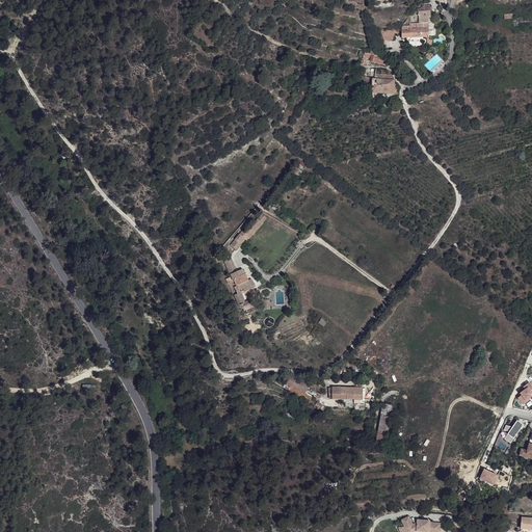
[(430,19),(431,18),(431,6),(425,6),(419,9),(420,17),(429,17),(430,19)]
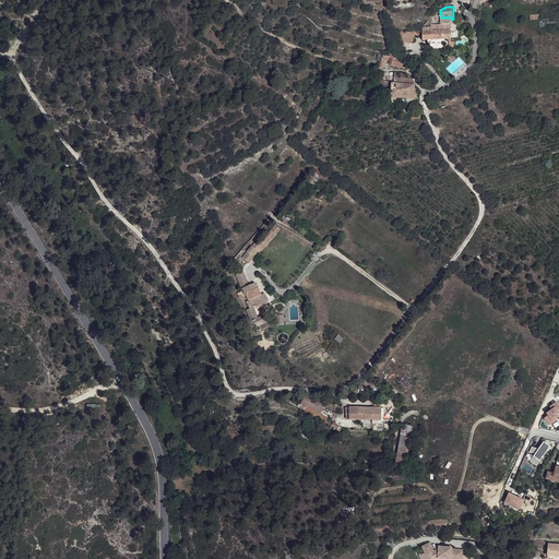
[(558,16),(540,20),(542,27),(558,24),(558,16)]
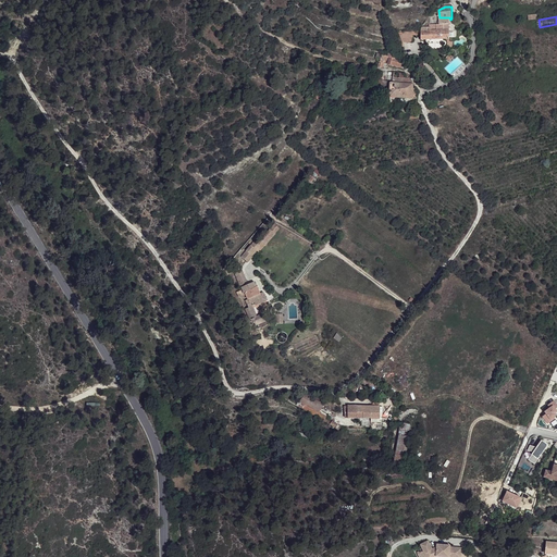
[(443,39),(443,29),(432,31),(421,32),(422,39),(426,39),(443,39)]
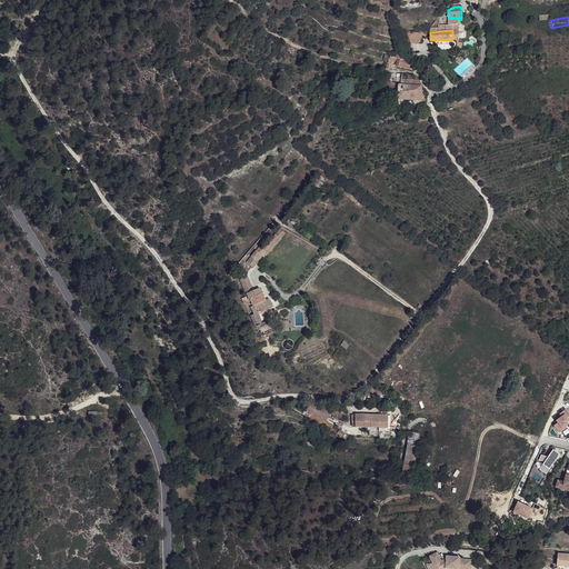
[(423,42),(422,31),(408,32),(412,42),(423,42)]
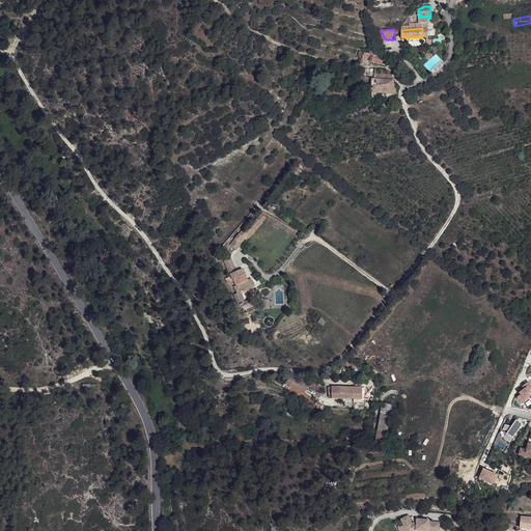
[(385,44),(388,54),(394,53),(391,43),(385,44)]
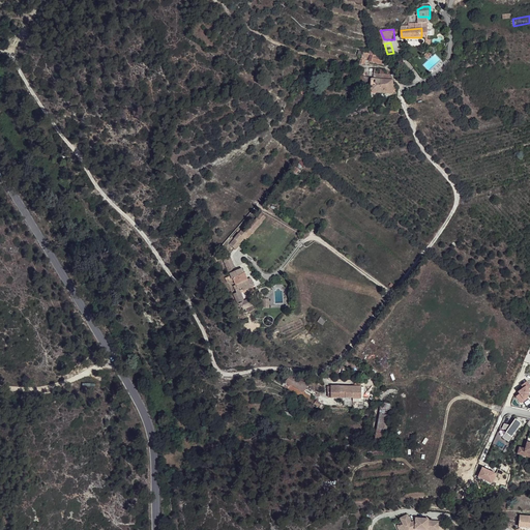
[(372,54),(370,54),(364,51),(363,52),(362,56),(360,63),(364,64),(365,59),(366,57),(371,58),(372,54)]
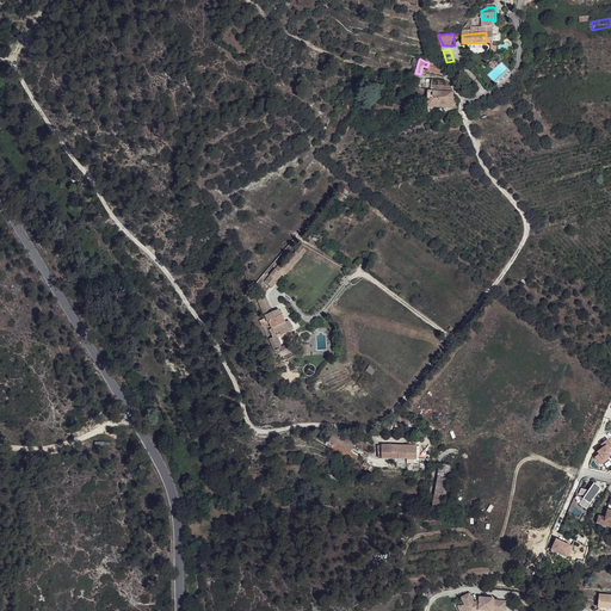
[(443,66),(434,63),(432,72),(440,74),(443,66)]
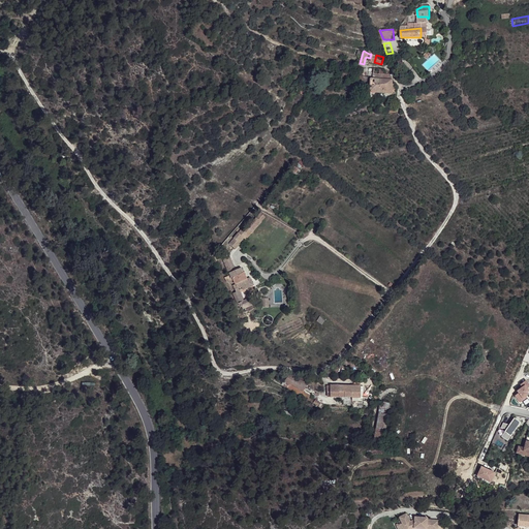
[(435,72),(441,66),(443,62),(442,61),(430,71),(432,73),(435,72)]
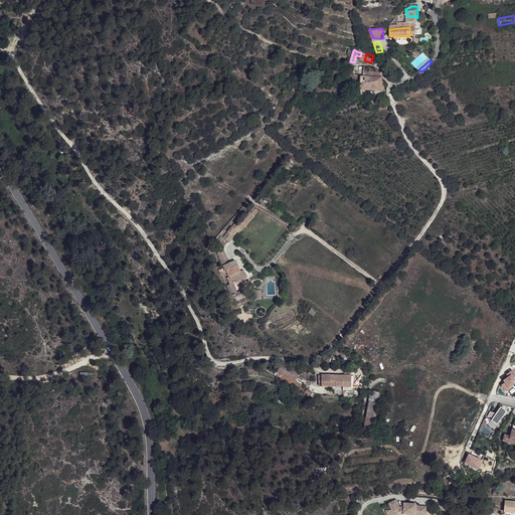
[(362,80),(362,76),(348,72),(346,76),(362,80)]
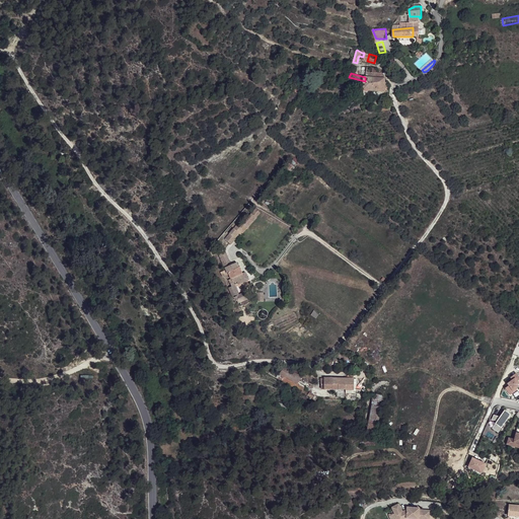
[(364,90),(385,91),(385,82),(385,78),(382,78),(366,77),(365,77),(365,81),(364,90)]
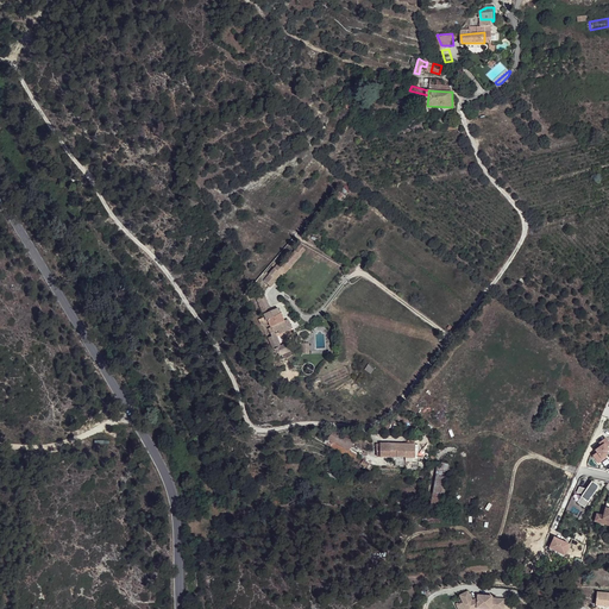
[(280,264),(276,268),(283,274),(282,274),(284,276),(293,267),(302,256),(302,255),(307,250),(301,245),(283,267),(280,264)]
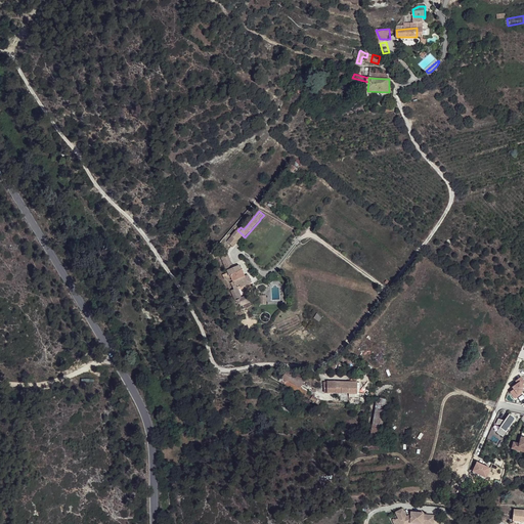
[(237,230),(232,235),(238,241),(243,235),(244,235),(237,230)]
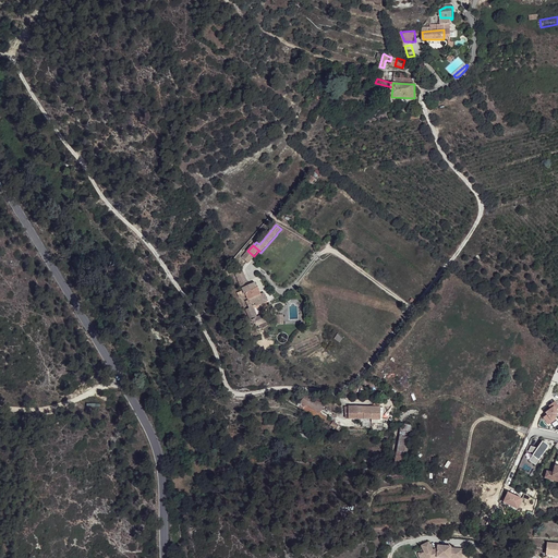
[(247,251),(243,257),(250,263),(255,257),(254,256),(247,251)]
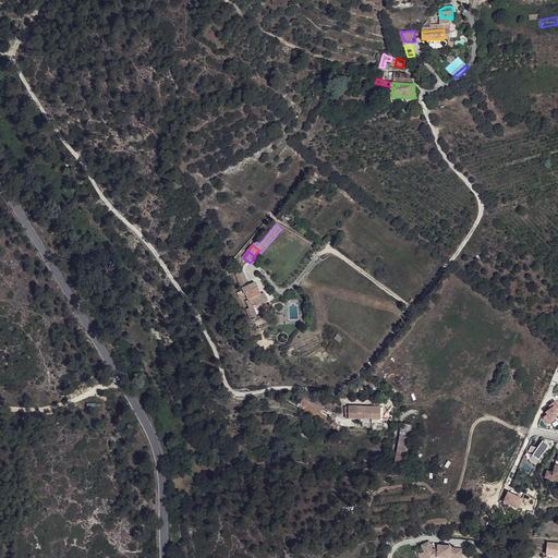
[(241,283),(242,288),(246,286),(245,281),(247,281),(243,270),(235,274),(241,283)]
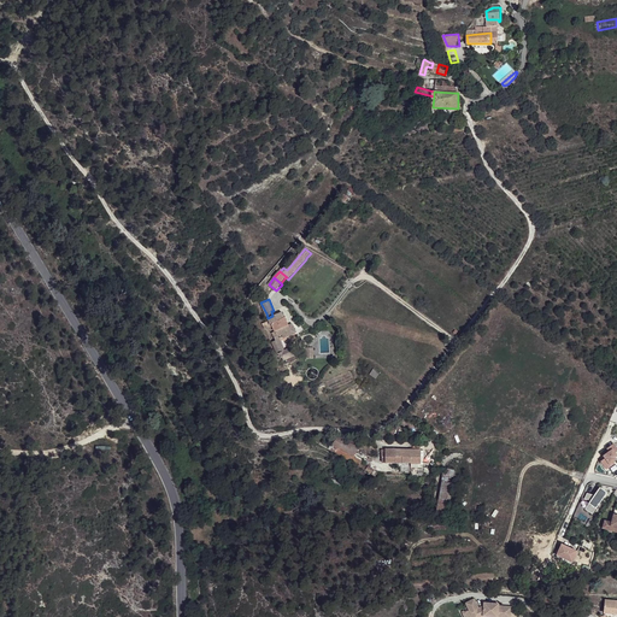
[(272,316),(268,318),(269,321),(271,324),(272,323),(272,325),(275,331),(277,336),(282,334),(292,330),(289,325),(286,318),(282,311),(272,316)]
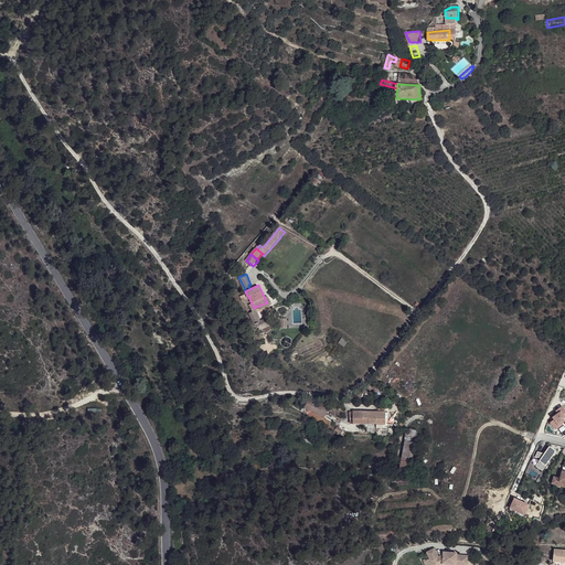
[(246,294),(245,291),(240,294),(243,301),(249,298),(249,296),(248,297),(246,294)]
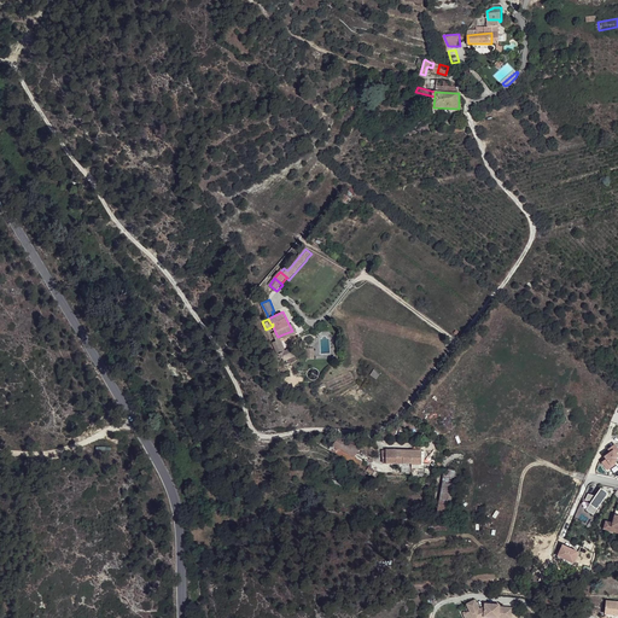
[(292,331),(283,334),(285,338),(296,333),(293,326),(290,326),(292,331)]
